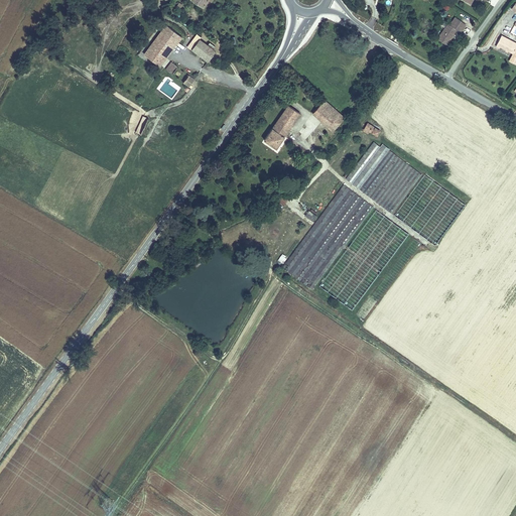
[(210,2),(208,0),(192,0),(190,3),(203,11),(210,2)]
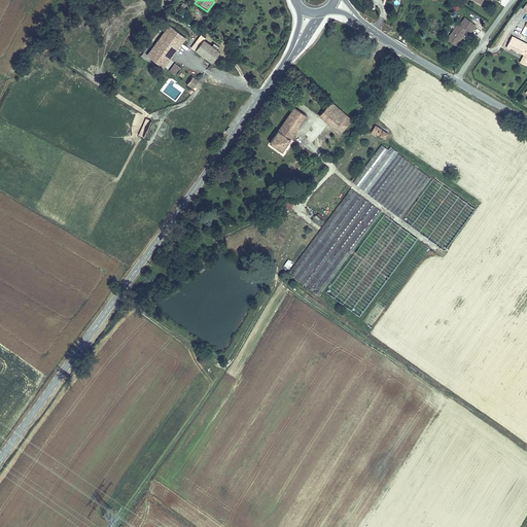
[(450,43),(459,49),(469,33),(473,35),(478,28),(467,21),(462,29),(460,28),(450,43)]
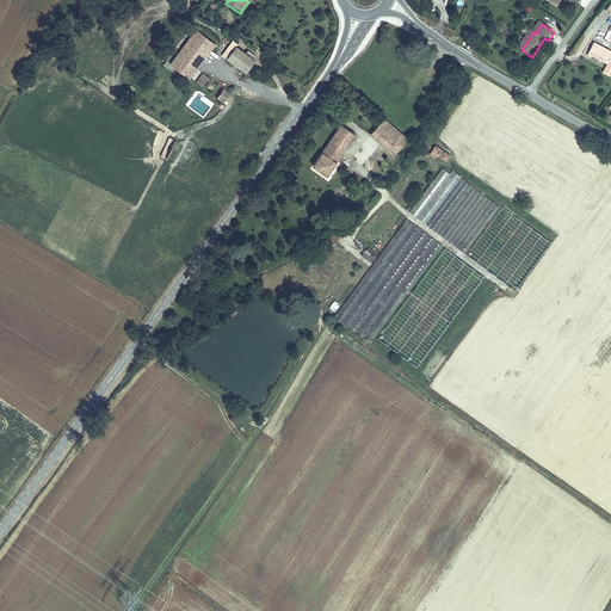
[(211,47),(192,31),(166,67),(185,80),(193,69),(187,65),(202,45),(208,50),(211,47)]
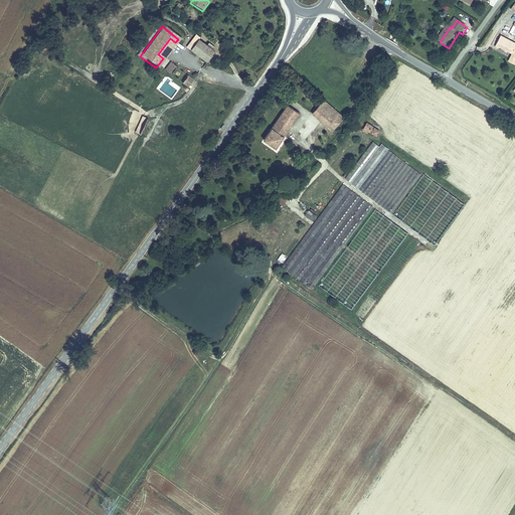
[(514,46),(499,37),(493,48),(496,50),(497,49),(509,55),(514,46)]
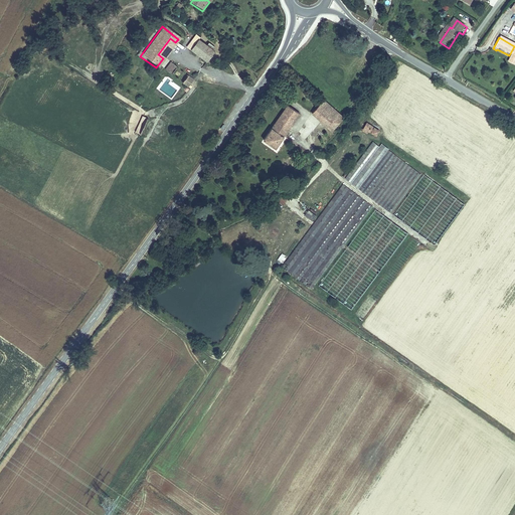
[(163,58),(175,42),(170,38),(158,54),(163,58)]
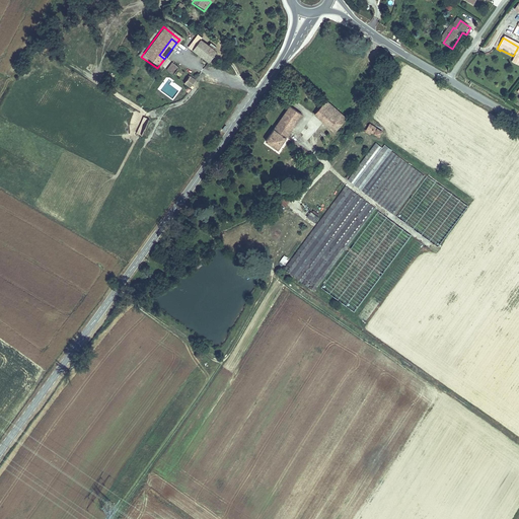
[(215,51),(198,40),(191,50),(208,62),(215,51)]
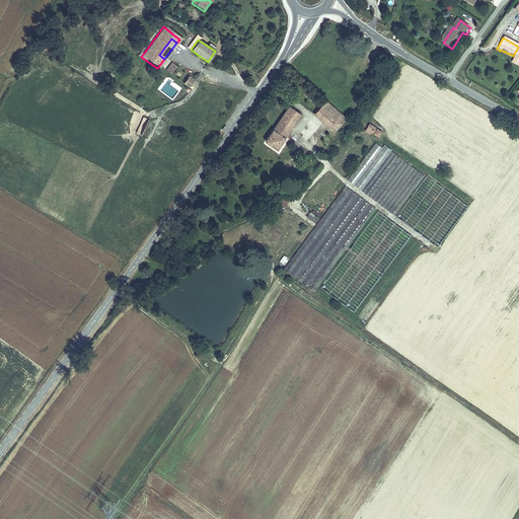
[(168,74),(174,67),(170,64),(164,71),(168,74)]
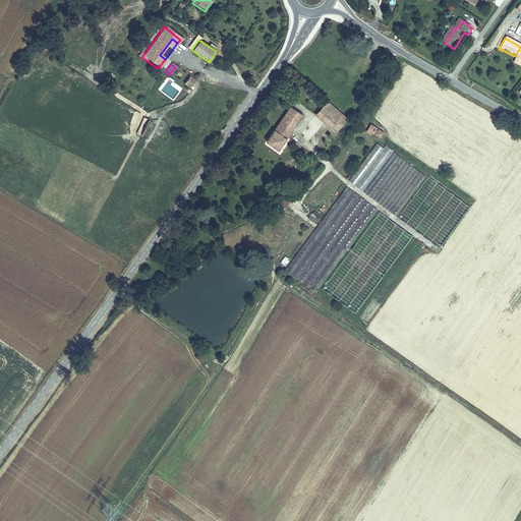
[(186,88),(191,80),(186,76),(180,83),(186,88)]
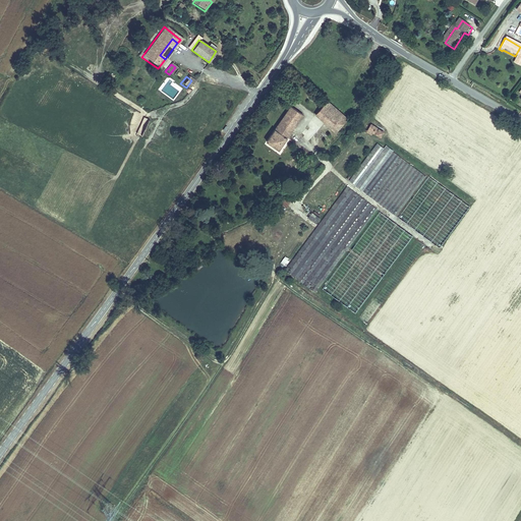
[(329,100),(316,113),(335,131),(348,119),(329,100)]
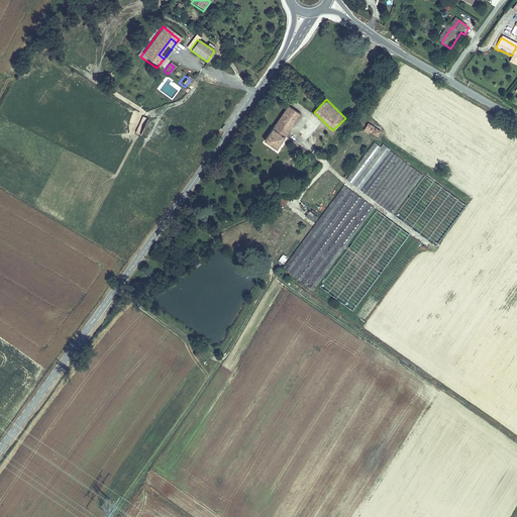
[(288,105),(265,140),(279,149),(302,115),(288,105)]
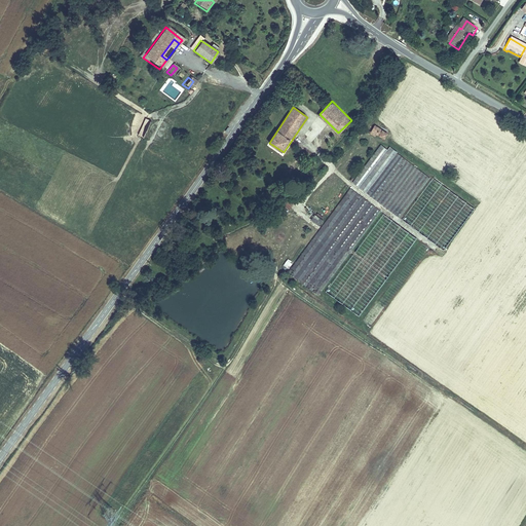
[(145,118),(138,135),(143,138),(150,120),(145,118)]
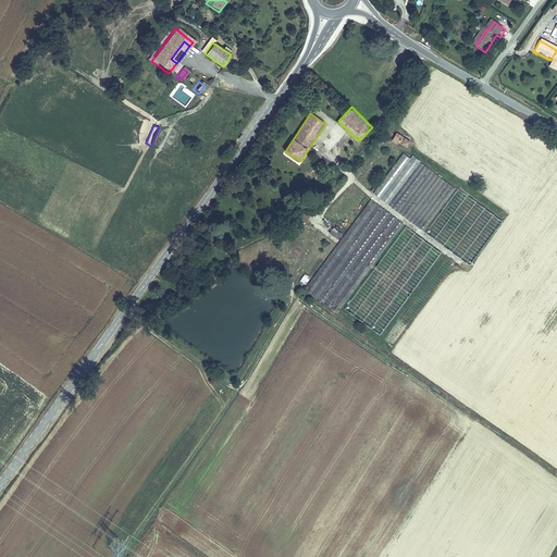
[(412,141),(398,133),(393,141),(401,147),(404,143),(409,146),(412,141)]
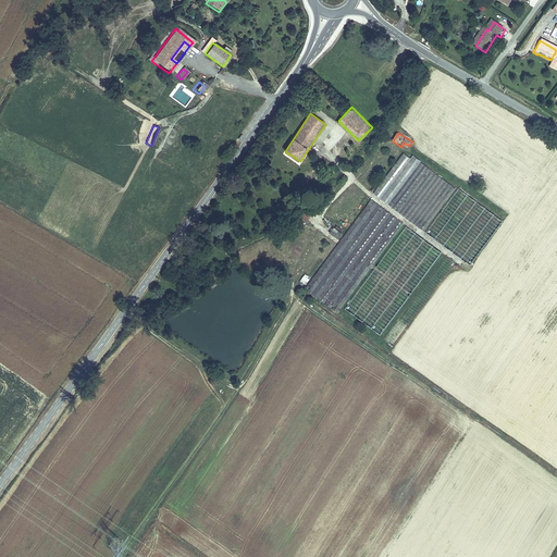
[(376,195),(425,232),(457,188),(415,158),(412,160),(406,155),(376,195)]
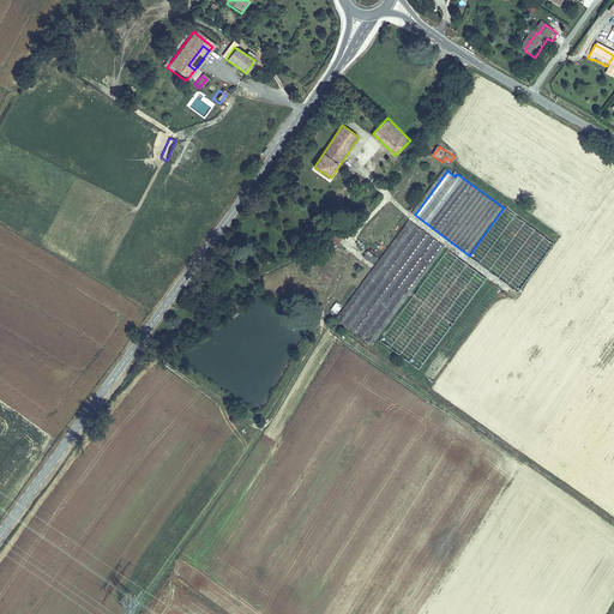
[(555,246),(507,211),(473,259),(521,294),(555,246)]
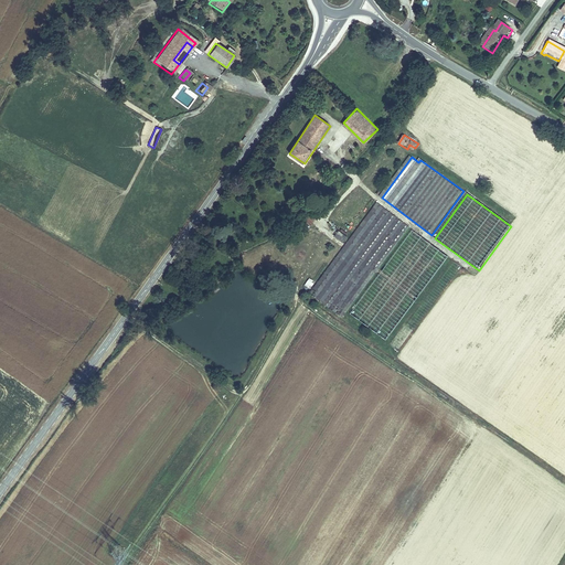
[(343,319),(411,227),(380,204),(311,296),(343,319)]
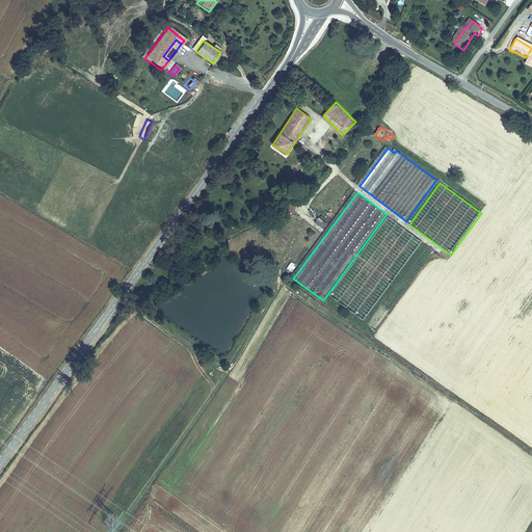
[(314,222),(321,229),(326,222),(318,217),(314,222)]
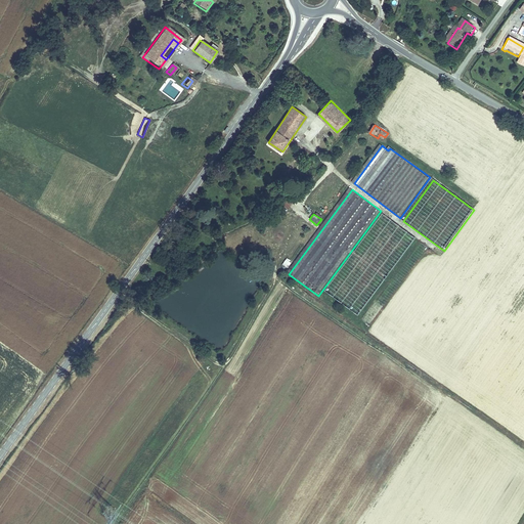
[(418,239),(385,215),(328,294),(360,317),(418,239)]
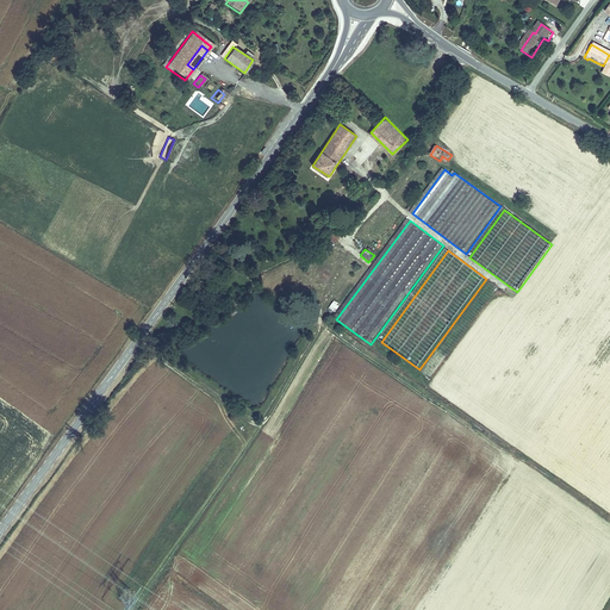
[(500,290),(491,282),(424,375),(434,383),(500,290)]
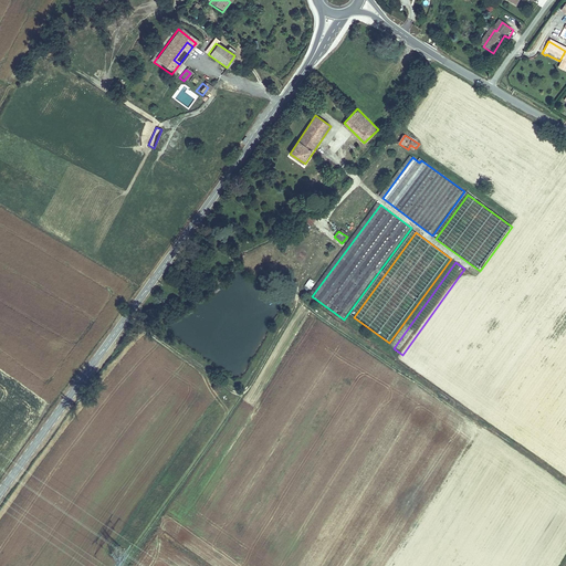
[(304,285),(310,290),(314,283),(308,280),(304,285)]
